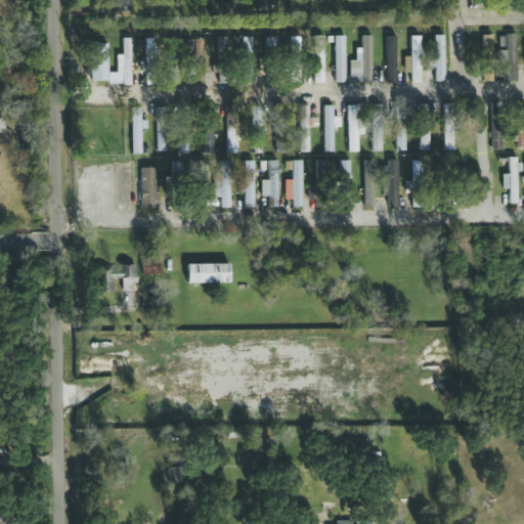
[(131,0),(118,0),(118,12),(131,12),(131,0)]
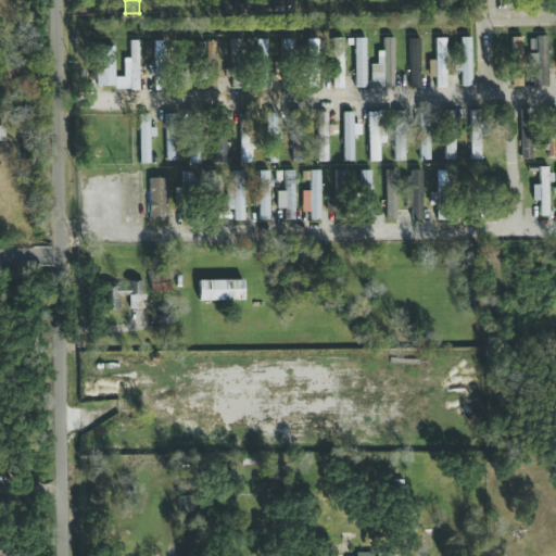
[(471,37),(460,37),(460,87),(471,87),(471,37)]
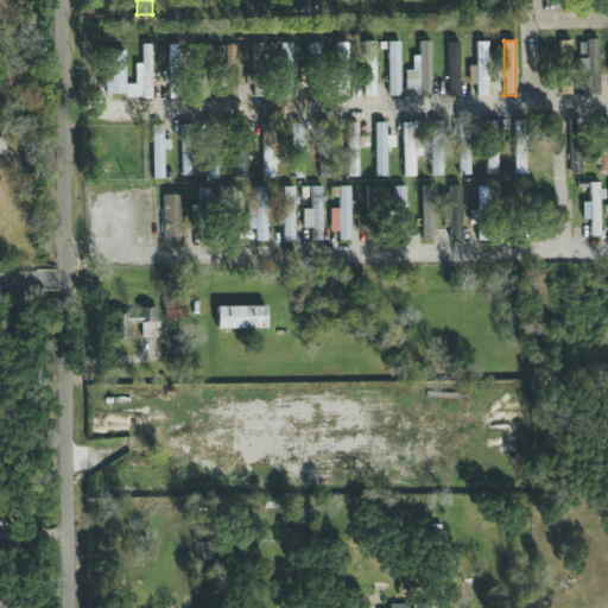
[(559,40),(559,95),(571,95),(571,40),(559,40)]
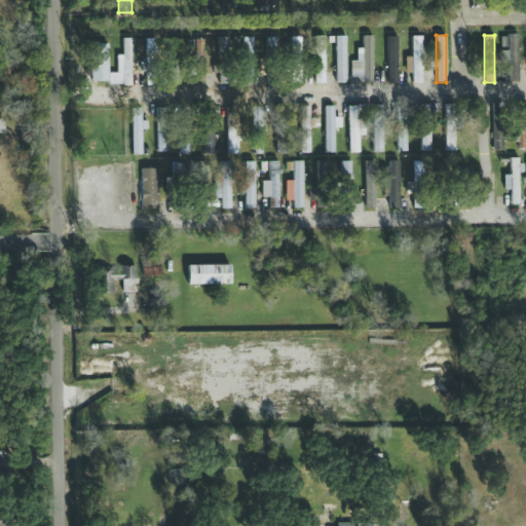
[(519,35),(508,35),(508,82),(519,82),(519,35)]
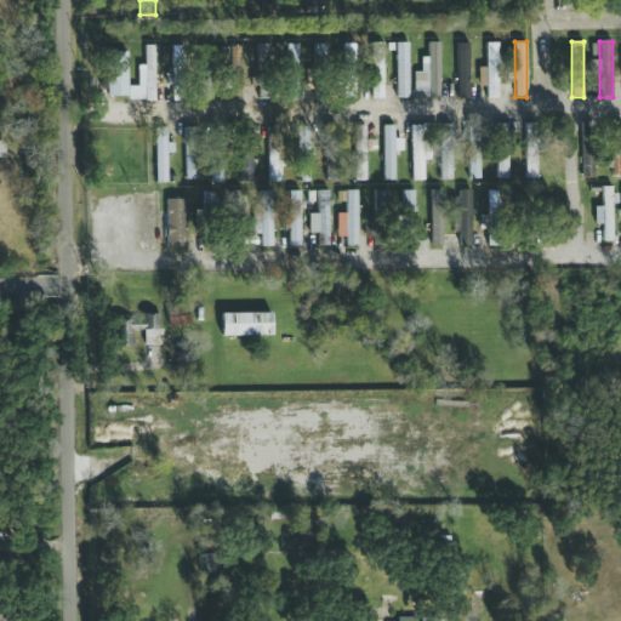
[(410,43),(397,43),(397,98),(410,98),(410,43)]
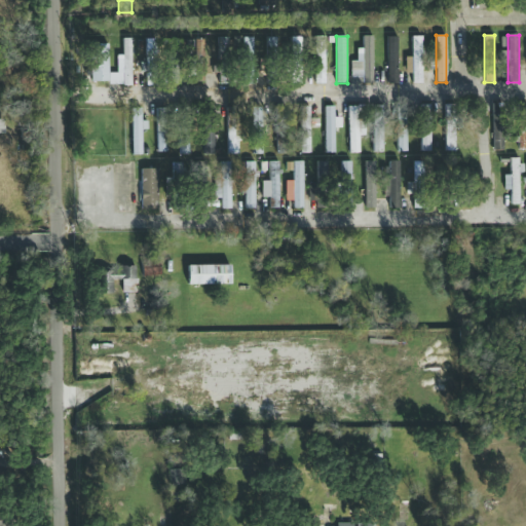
[(422,36),(412,36),(412,83),(422,83),(422,36)]
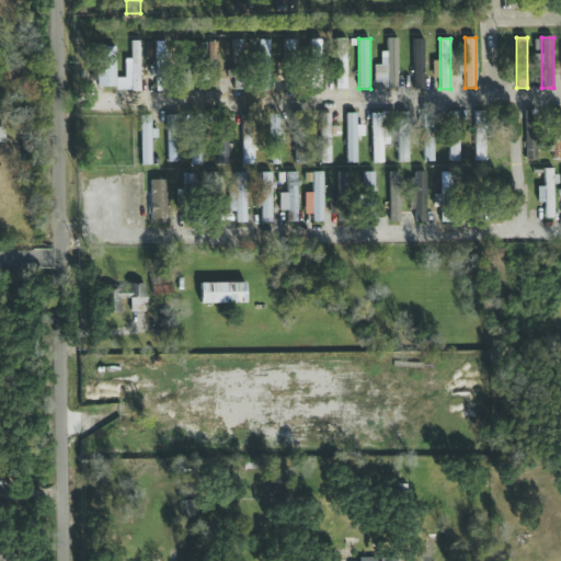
[(245,89),(245,39),(233,39),(233,89),(245,89)]
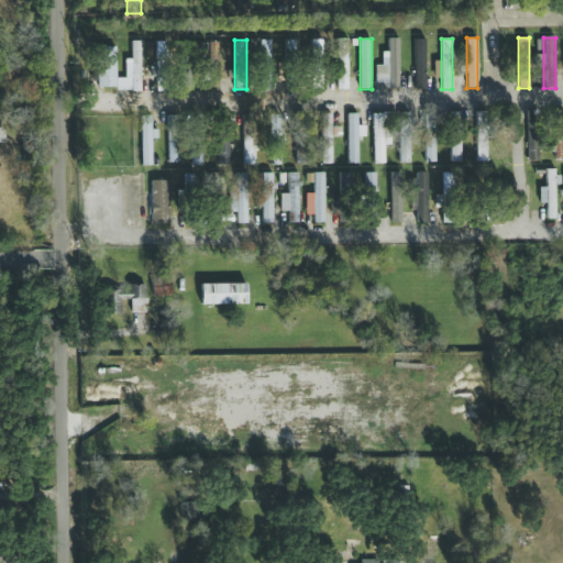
[(272,40),(260,40),(260,89),(272,89),(272,40)]
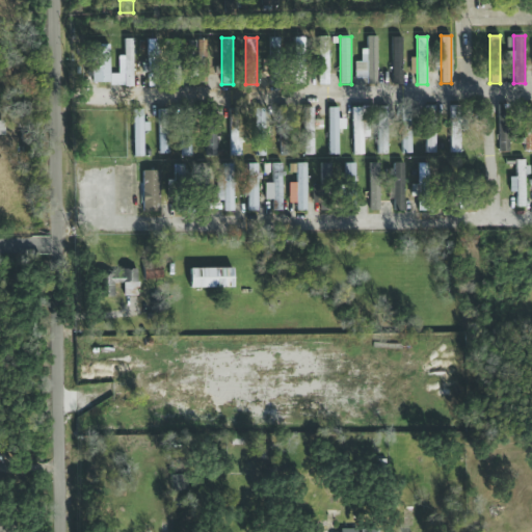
[(281,37),(269,37),(269,84),(281,84),(281,37)]
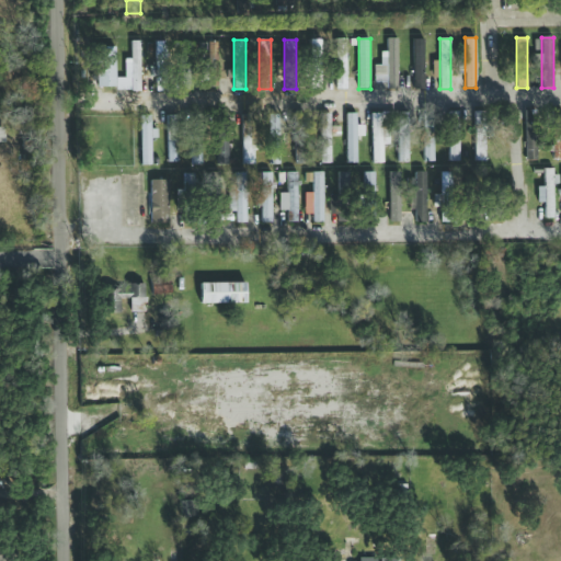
[(322,39),(310,39),(310,89),(322,89),(322,39)]
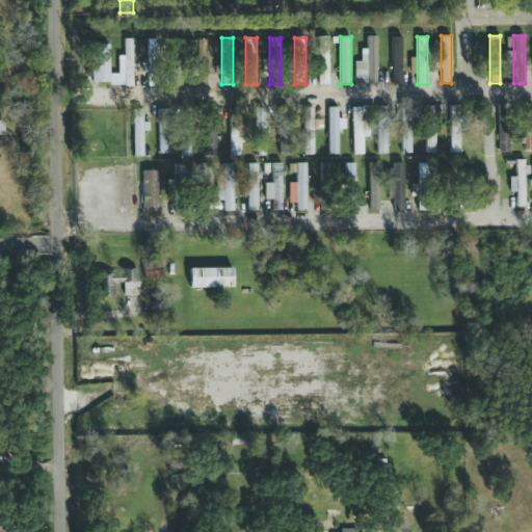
[(329,37),(319,37),(319,84),(329,84),(329,37)]
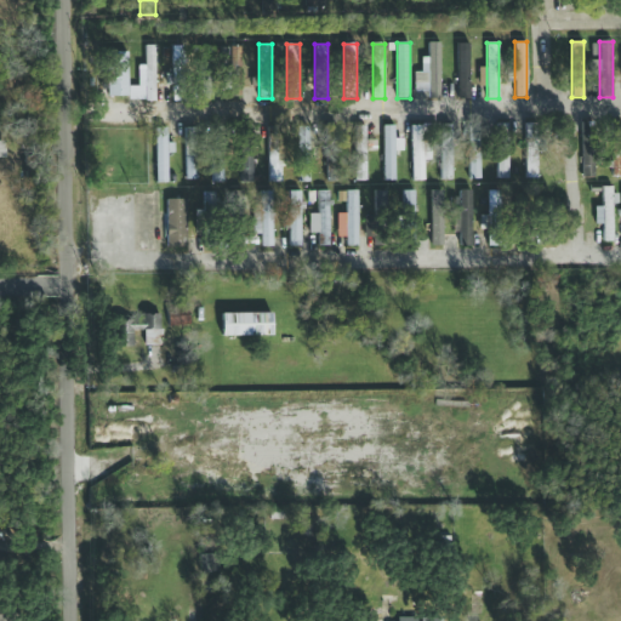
[(429,44),(429,98),(440,98),(440,44),(429,44)]
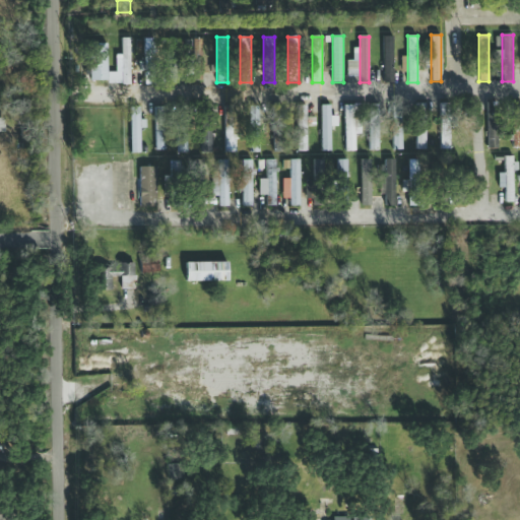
[(383,37),(383,82),(393,82),(393,37),(383,37)]
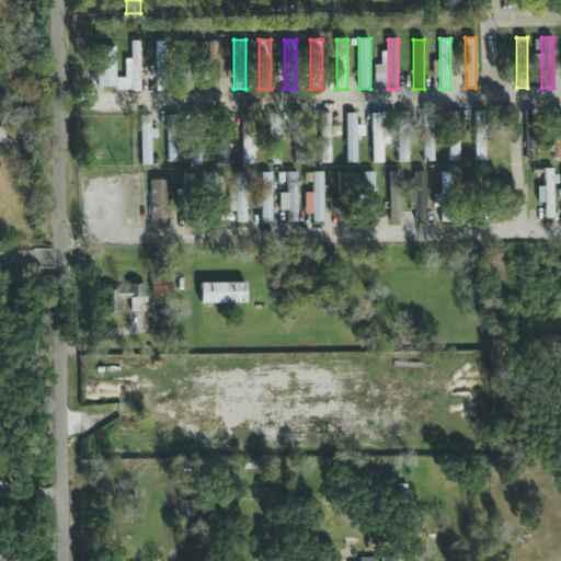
[(140,91),(140,42),(132,42),(130,60),(125,60),(125,78),(117,78),(116,91),(140,91)]
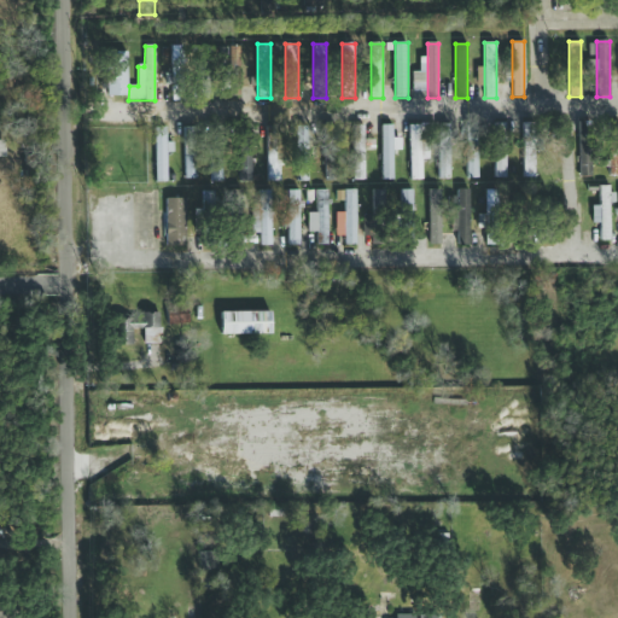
[(173,47),(173,100),(186,100),(186,47),(173,47)]
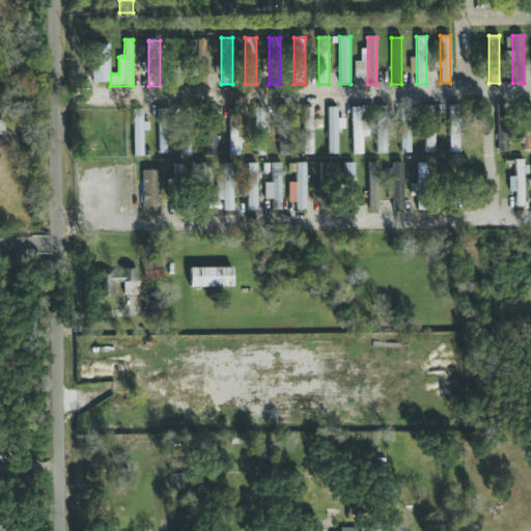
[(199,83),(207,83),(207,42),(199,42),(199,83)]
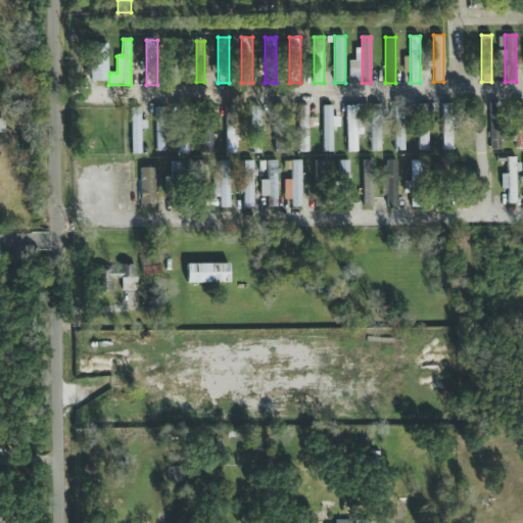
[(90,43),(90,81),(107,81),(107,43),(90,43)]
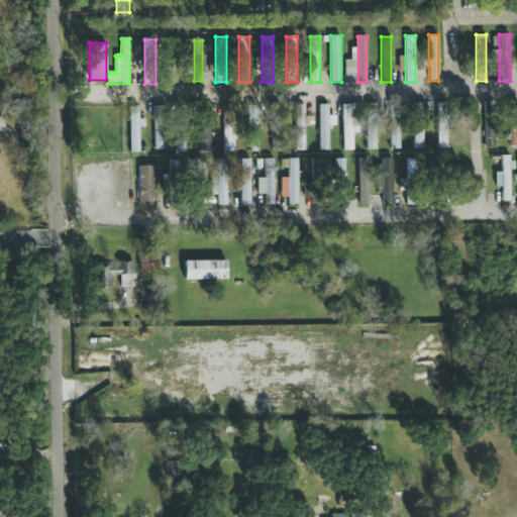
[(516,101),(508,101),(508,147),(516,147),(516,101)]
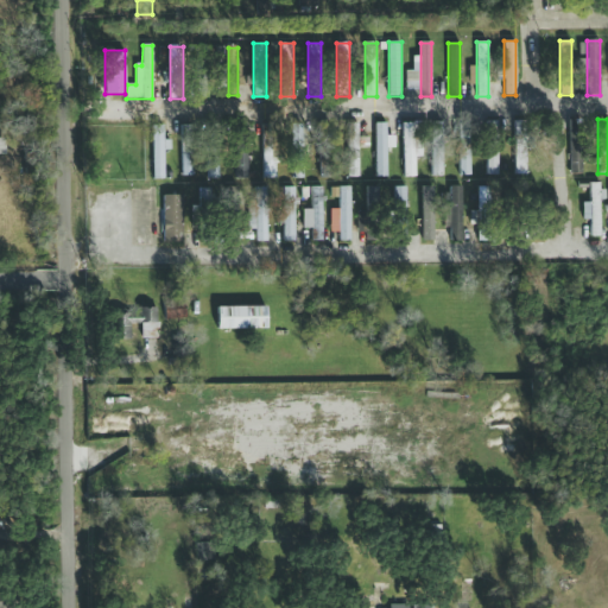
[(515,175),(527,175),(527,120),(515,120),(515,175)]
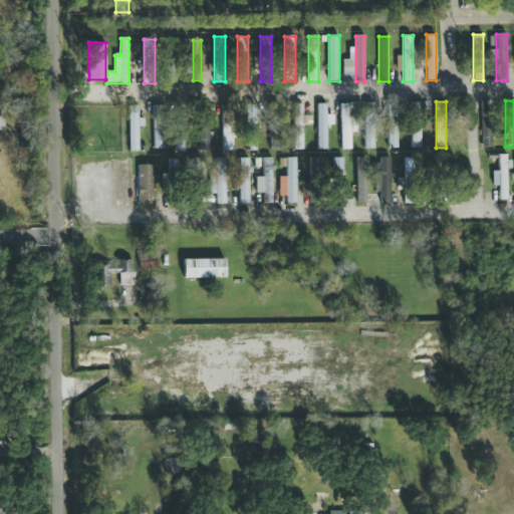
[(492,101),(481,101),(481,113),(492,113),(492,101)]
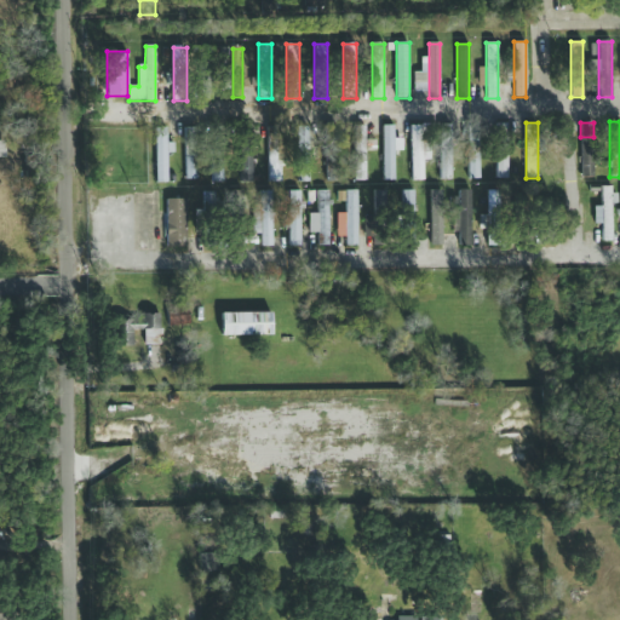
[(452,124),(438,124),(438,179),(452,179),(452,124)]
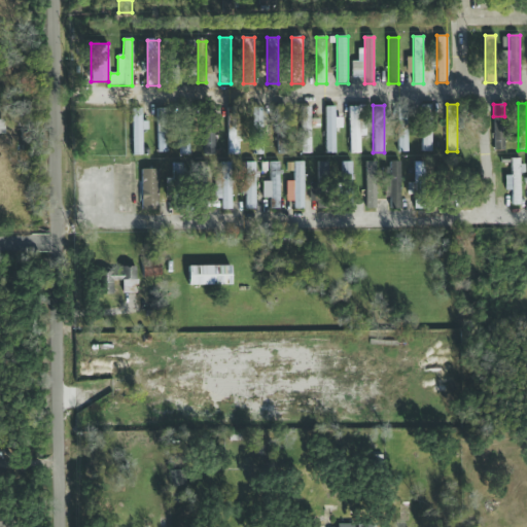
[(398,105),(398,151),(409,151),(409,105),(398,105)]
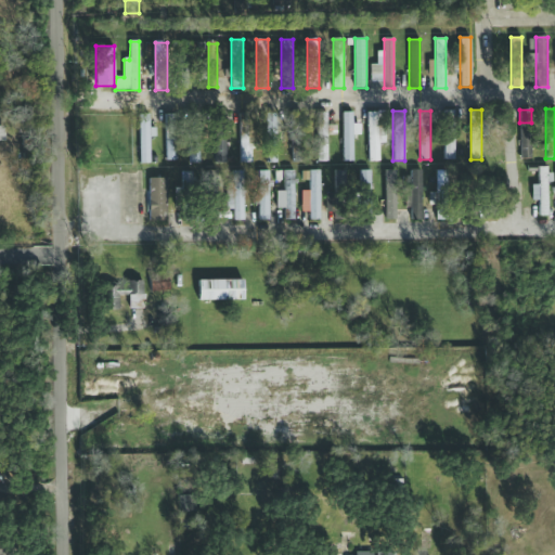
[(443,159),(455,159),(455,111),(443,111),(443,159)]
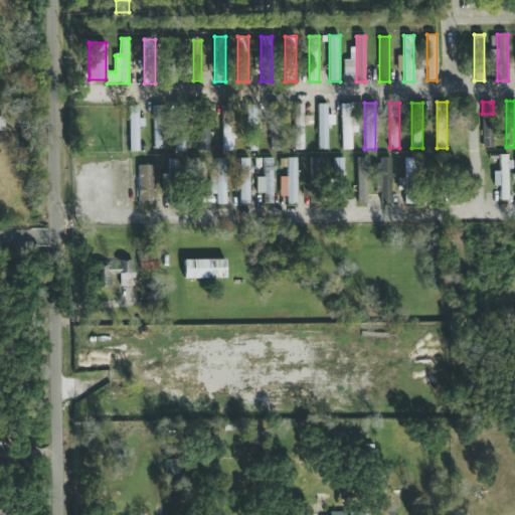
[(282,150),(282,104),(271,104),(271,150),(282,150)]
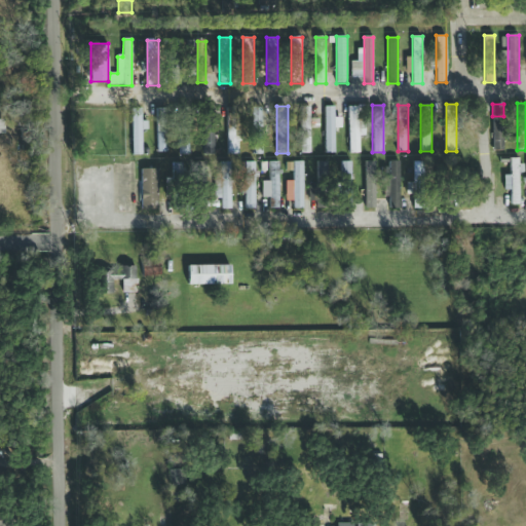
[(325,153),(335,153),(335,106),(325,106),(325,153)]
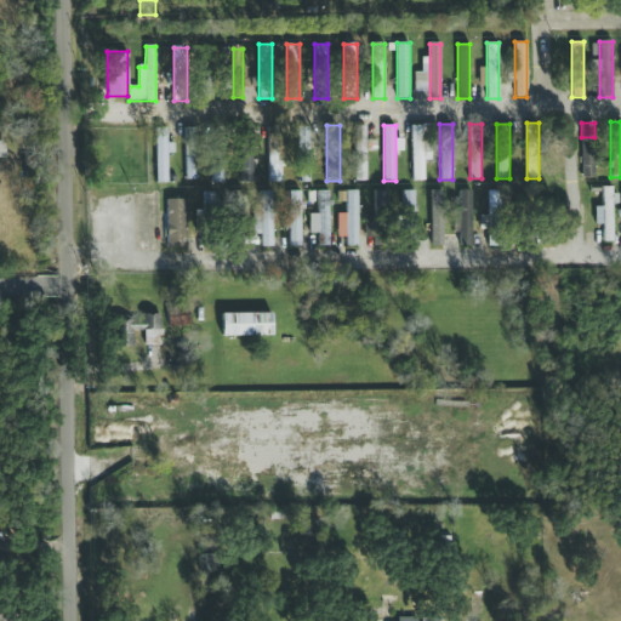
[(411,181),(425,181),(425,125),(411,125),(411,181)]
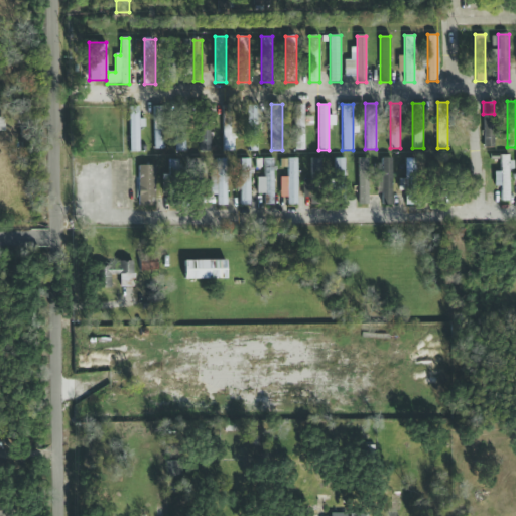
[(235,151),(235,105),(224,105),(224,151),(235,151)]
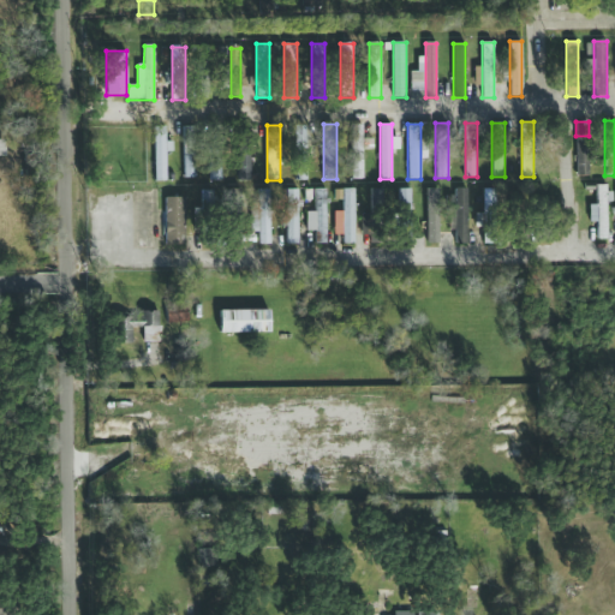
[(294,180),(306,180),(306,125),(294,125),(294,180)]
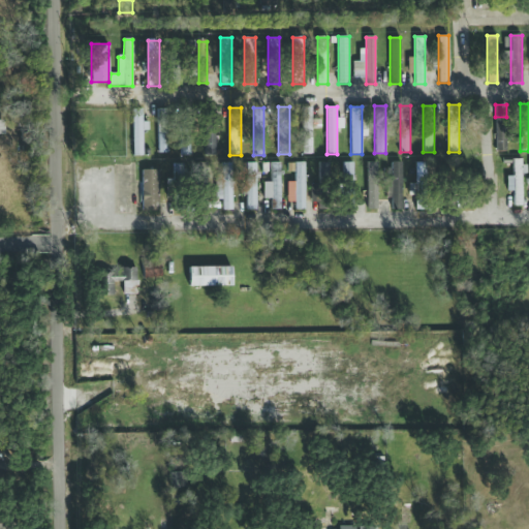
[(312,107),(302,107),(302,154),(312,154),(312,107)]
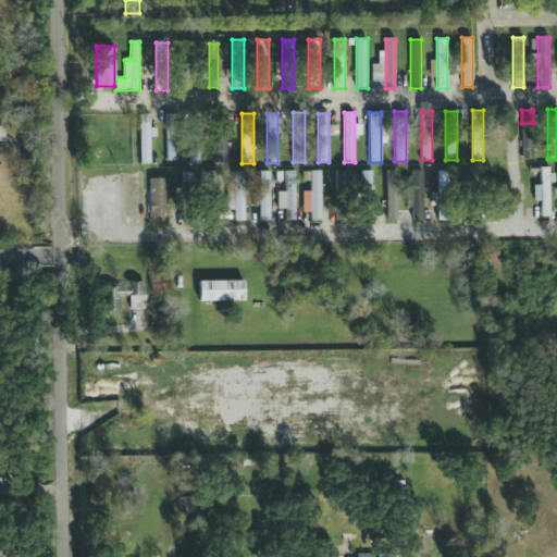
[(139,114),(139,163),(150,163),(150,114),(139,114)]
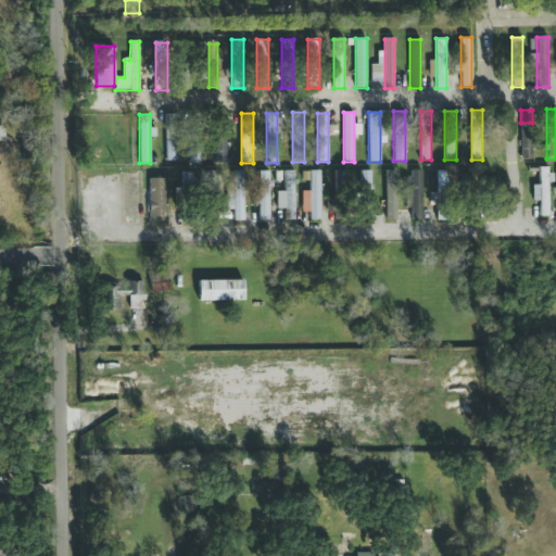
[(177,114),(166,114),(166,161),(177,161),(177,114)]
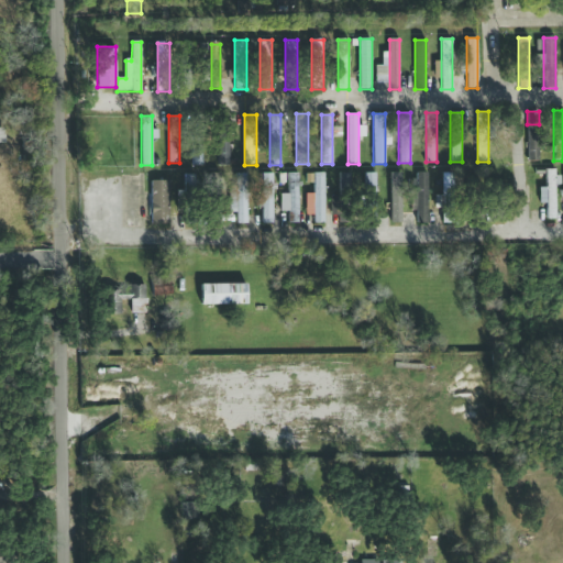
[(230,165),(230,116),(218,116),(218,165),(230,165)]
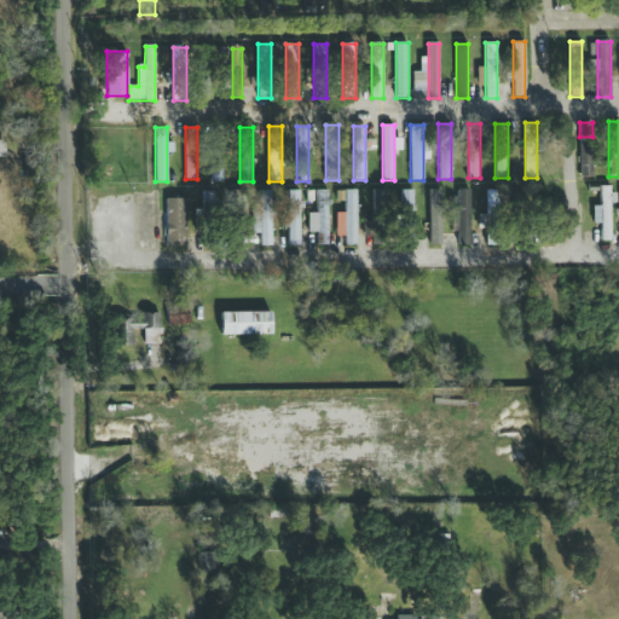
[(580,143),(579,177),(593,177),(593,144),(580,143)]
